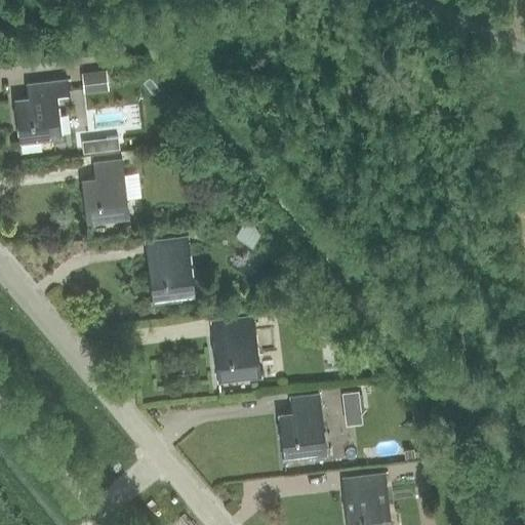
[(84,92),(109,90),(107,70),(81,73),(84,92)]
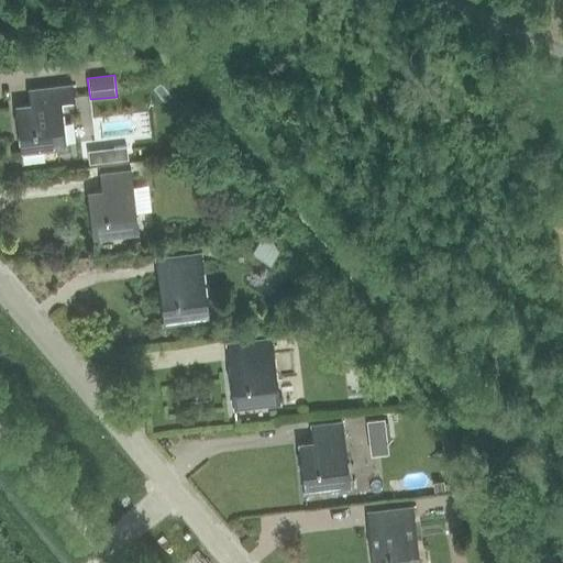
[(61,103),(72,102),(69,85),(28,89),(30,105),(15,107),(20,154),(66,148),(61,103)]
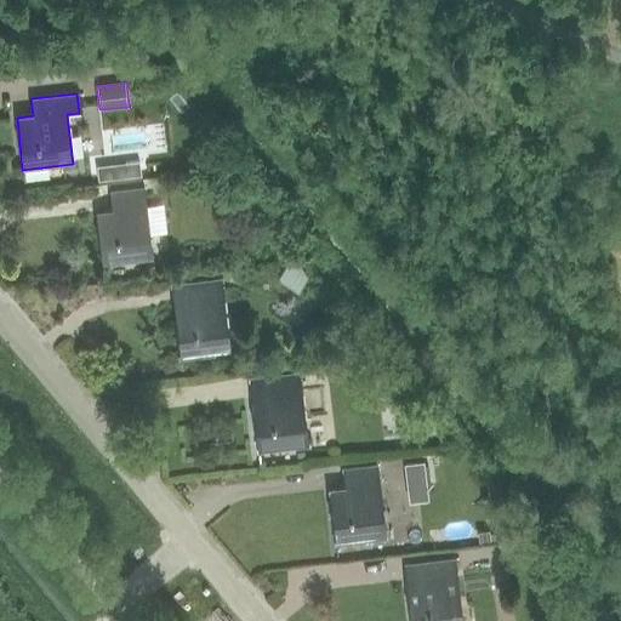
[(138,163),(124,164),(126,180),(140,178),(138,163)]
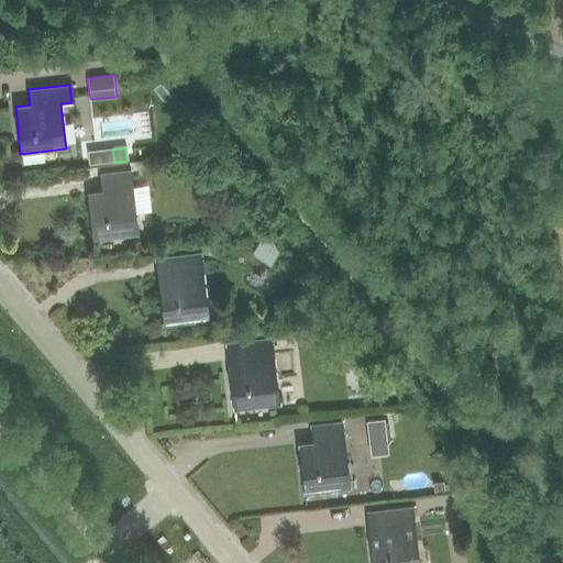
[(94,240),(139,235),(132,168),(99,172),(101,191),(88,192),(94,240)]
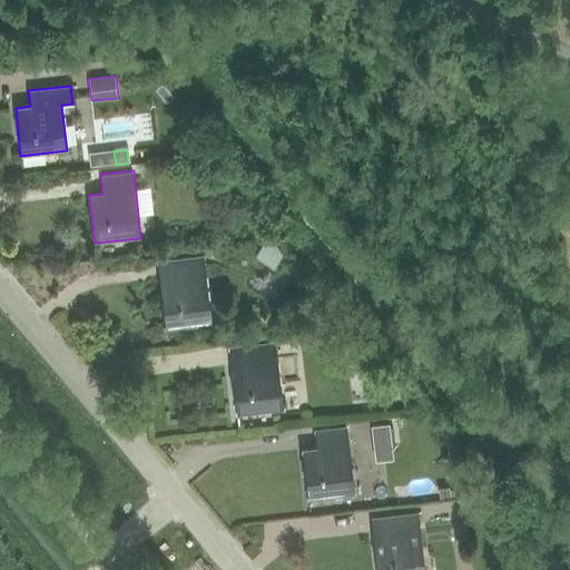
[(264,243),(255,256),(274,267),(282,254),(275,245),(264,243)]
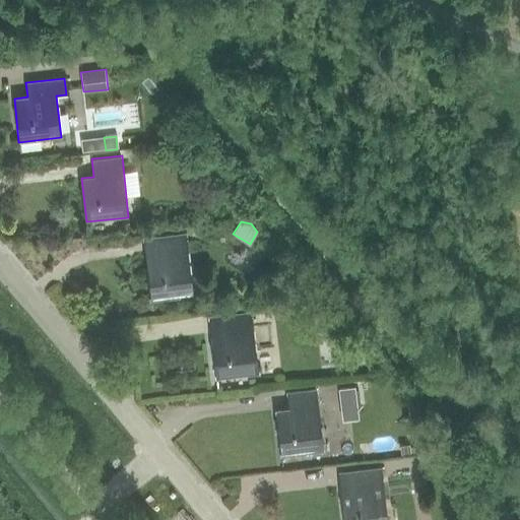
[(159,254),(146,255),(151,299),(194,295),(187,233),(157,236),(159,254)]
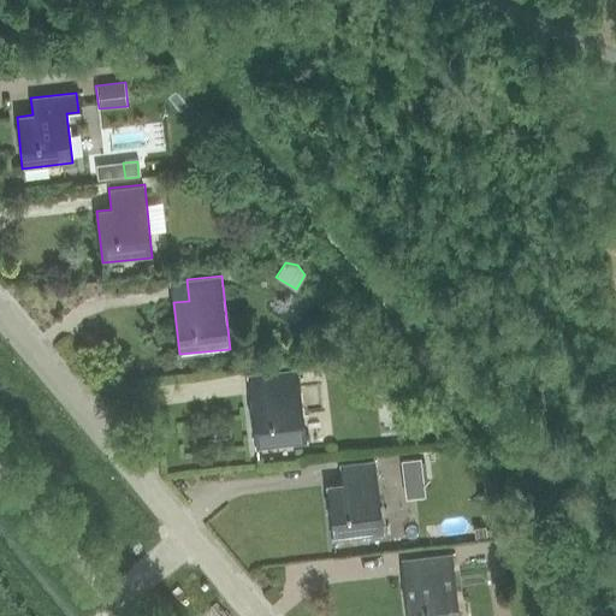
[(255,448),(306,442),(297,368),(264,372),(265,394),(249,395),(255,448)]
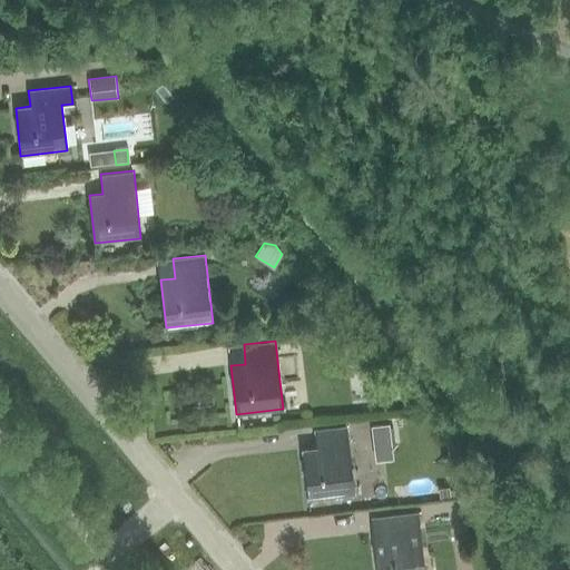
[(389,424),(372,425),(373,443),(391,441),(389,424)]
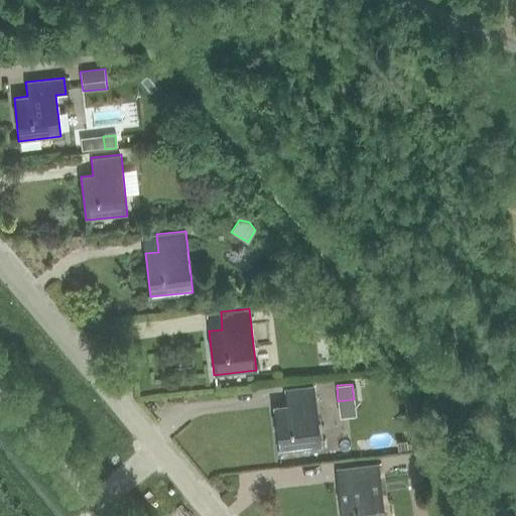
[(278,452),(320,447),(313,386),(285,389),(287,405),(273,407),(278,452)]
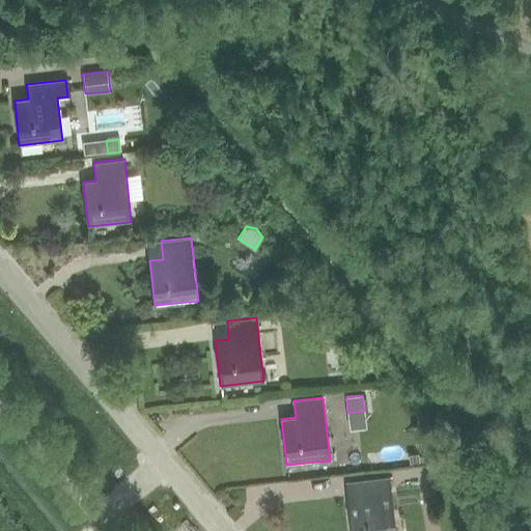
[(418,454),(408,455),(409,465),(419,464),(418,454)]
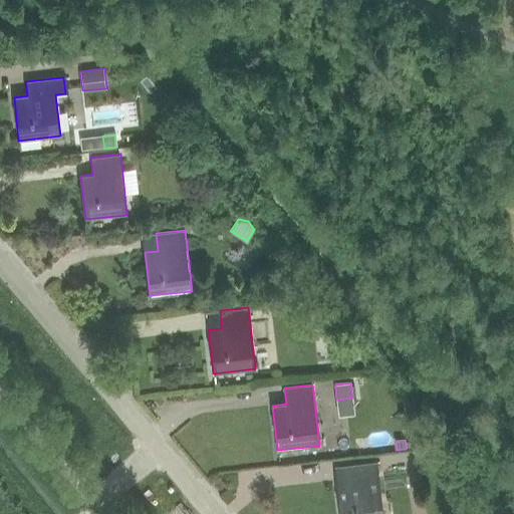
[(349,482),(336,484),(339,513),(382,513),(377,462),(347,465),(349,482)]
